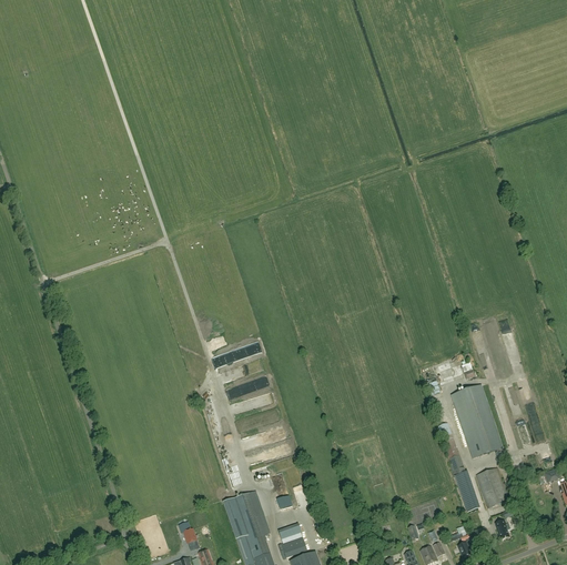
[(469,361),(461,363),(463,371),(464,371),(466,377),(475,375),(473,371),(472,367),(469,361)]
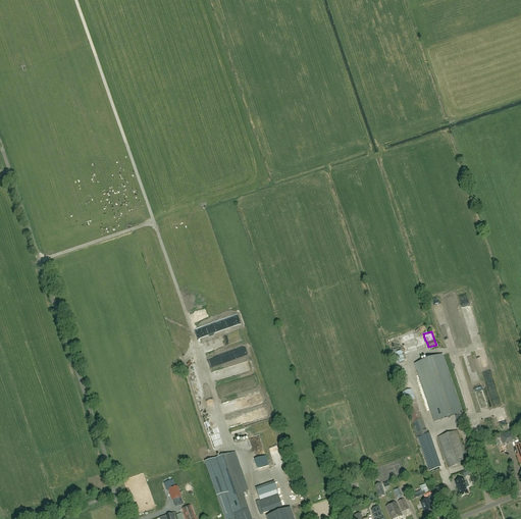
[(393,351),(397,362),(404,359),(401,349),(393,351)]
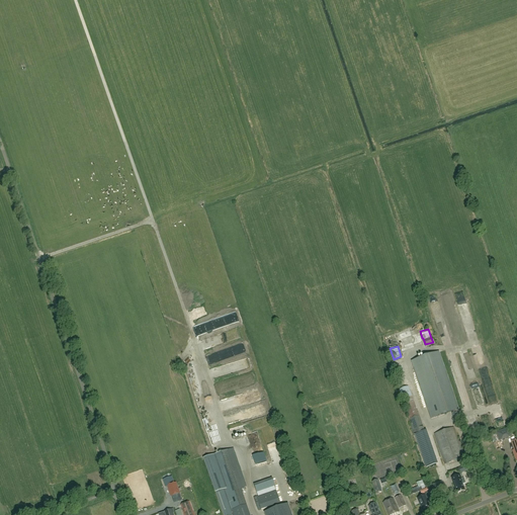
[(430,416),(457,407),(437,349),(412,358),(429,411),(428,411),(430,416)]
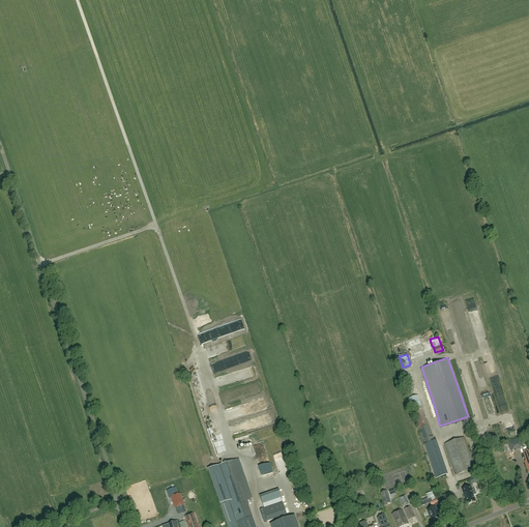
[(417,392),(408,396),(417,422),(416,423),(422,441),(434,438),(427,419),(417,392)]
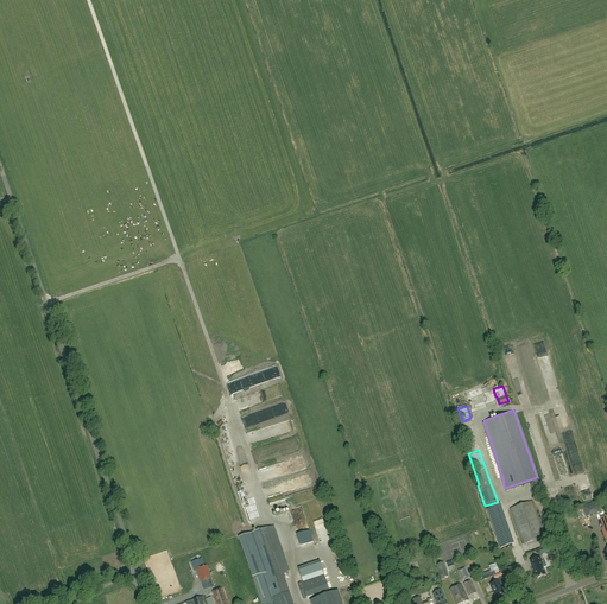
[(267,507),(302,497),(299,489),(265,498),(267,507)]
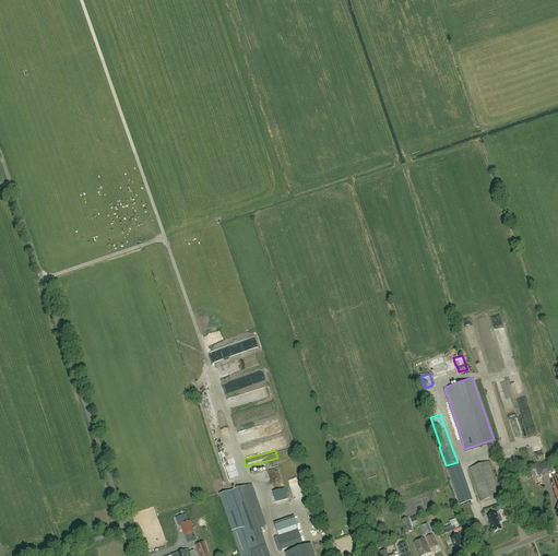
[(489,459),(467,465),(479,498),(500,492),(489,459)]
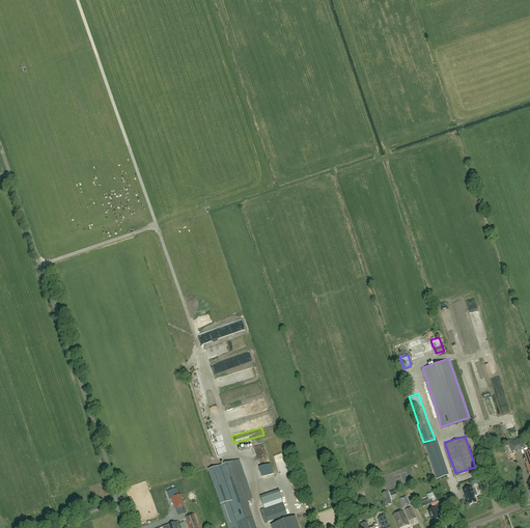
[(511,449),(523,445),(520,436),(508,440),(511,449)]
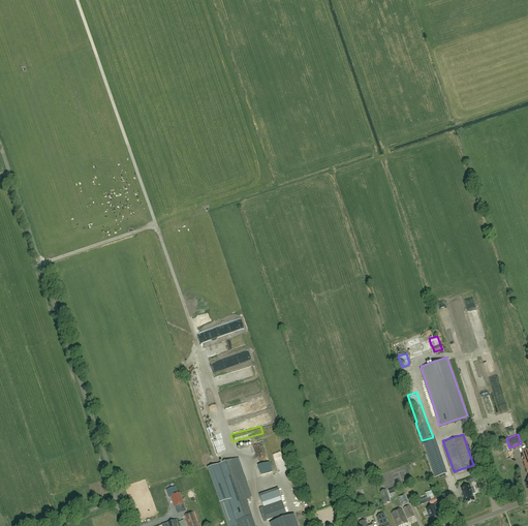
[(235,442),(236,446),(251,441),(250,437),(235,442)]
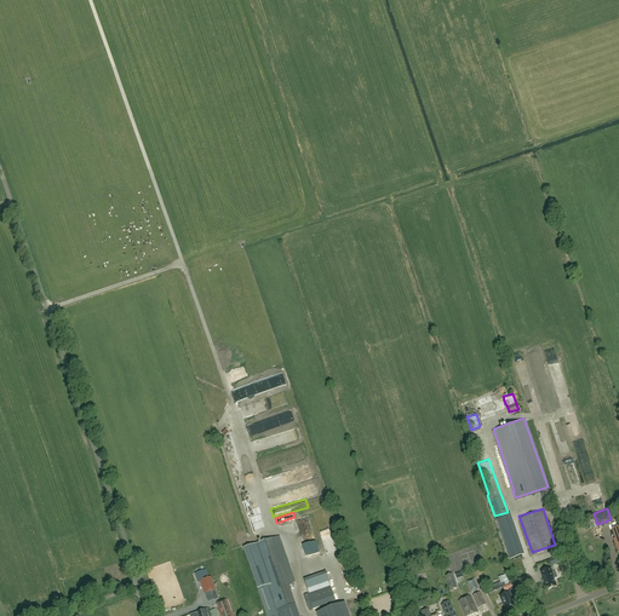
[(291,531),(288,528),(287,528),(285,523),(280,524),(282,530),(286,528),(288,533),(291,531)]
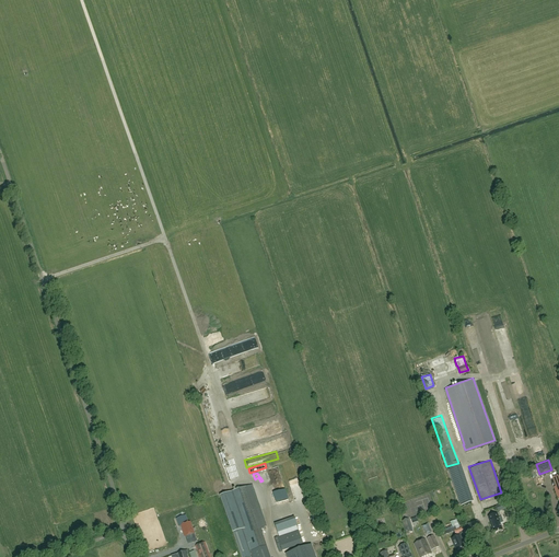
[(266,523),(252,482),(246,484),(221,492),(233,529),(232,530),(242,556),(246,556),(249,556),(270,556),(266,544),(259,525),(266,523)]
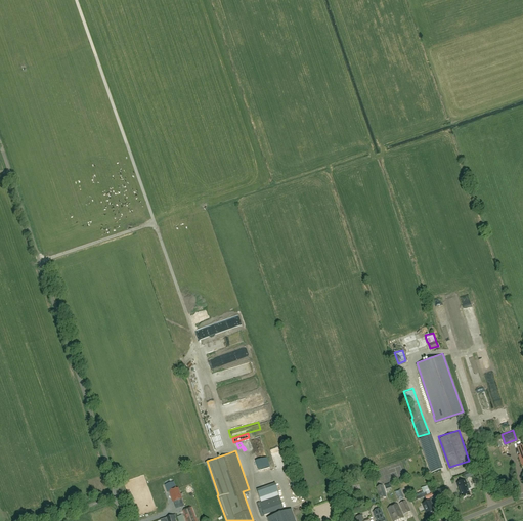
[(440,462),(428,465),(430,470),(442,466),(440,462)]
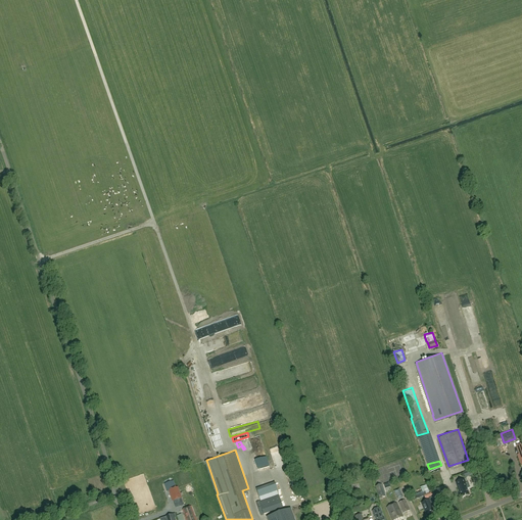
[(460,482),(457,483),(458,488),(459,488),(461,495),(468,492),(466,486),(470,485),(468,480),(465,481),(464,477),(459,479),(460,482)]
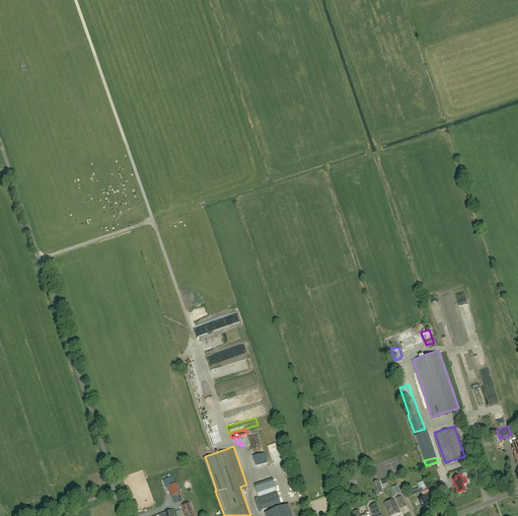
[(165,485),(167,485),(170,493),(170,495),(179,492),(178,490),(175,482),(173,482),(171,475),(163,478),(165,485)]
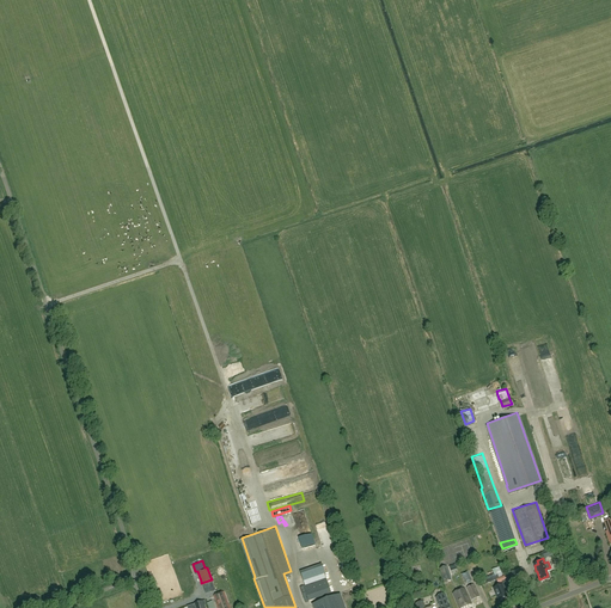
[(443,581),(451,577),(446,564),(438,566),(443,581)]
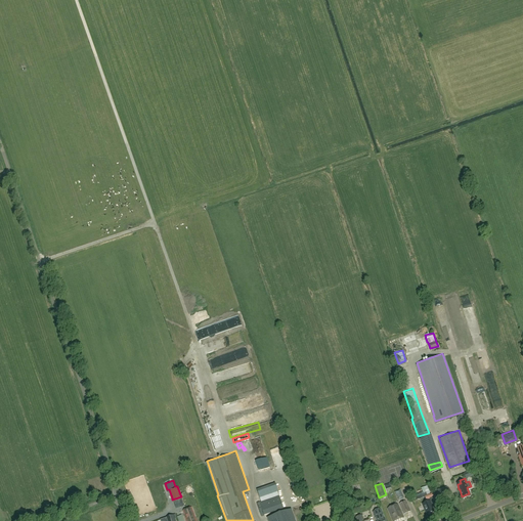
[(445,484),(435,487),(438,497),(448,493),(445,484)]
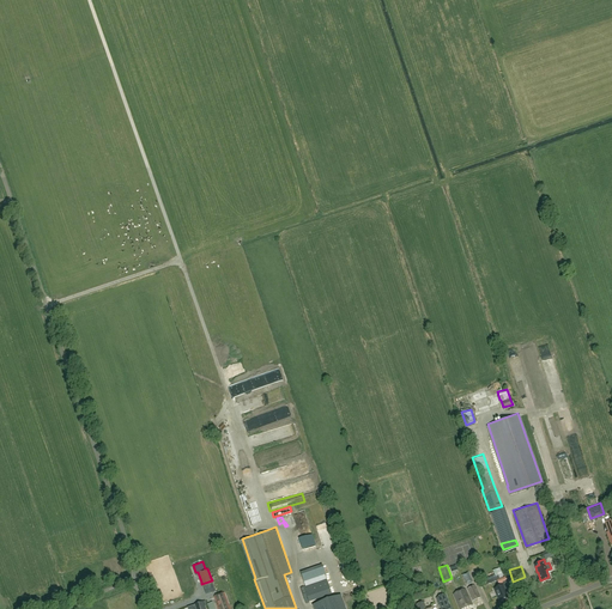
[(323,576),(294,584),(298,600),(328,590),(323,576)]
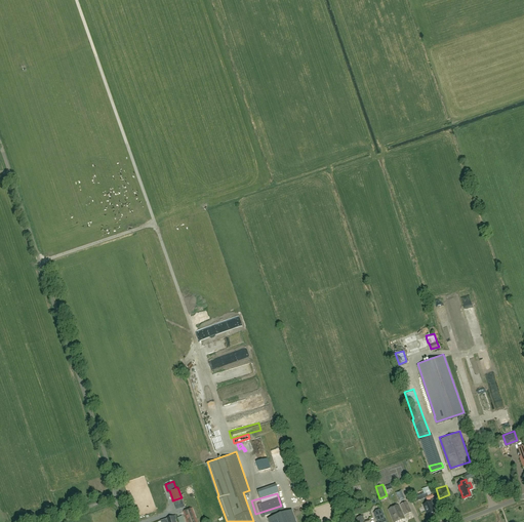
[(405,499),(399,503),(404,513),(410,510),(405,499)]
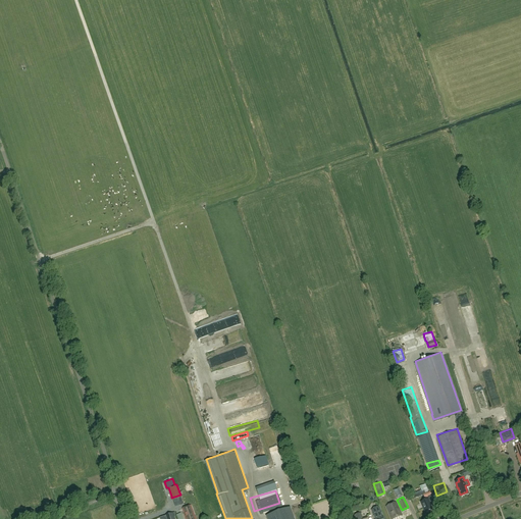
[(427,497),(420,500),(424,510),(431,507),(429,503),(430,503),(427,497)]
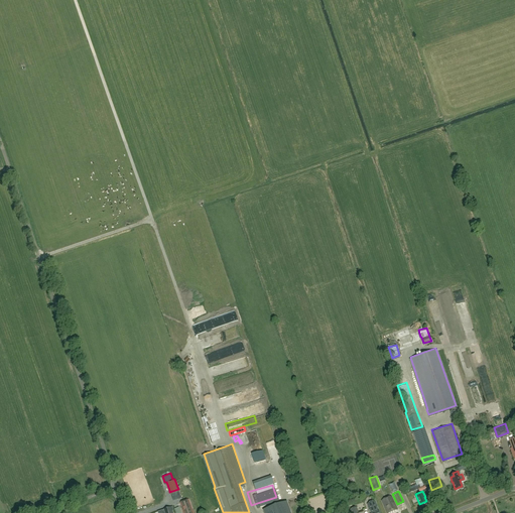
[(391,494),(381,498),(386,511),(396,507),(391,494)]
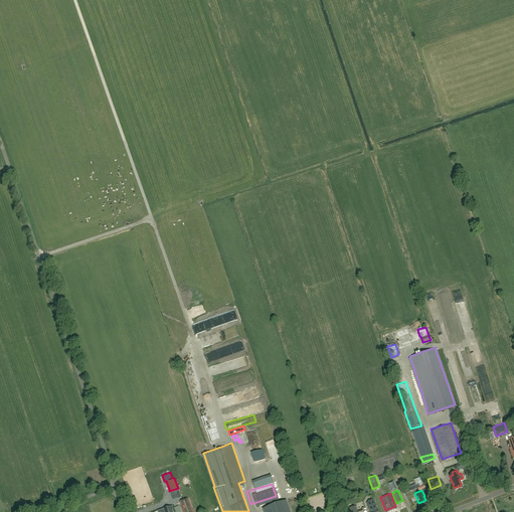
[(192,511),(187,497),(179,500),(183,511),(192,511)]
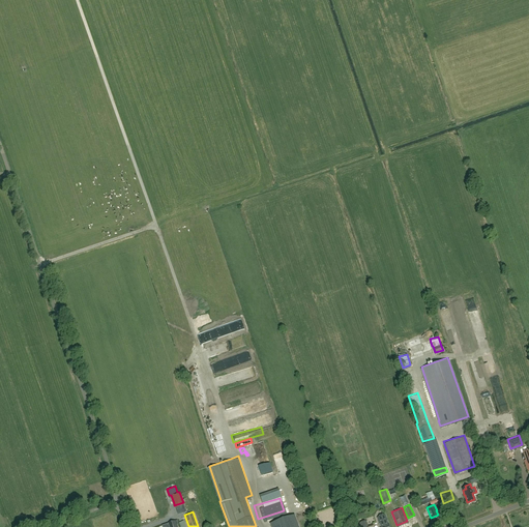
[(389,526),(386,515),(385,511),(376,515),(380,526),(389,526)]
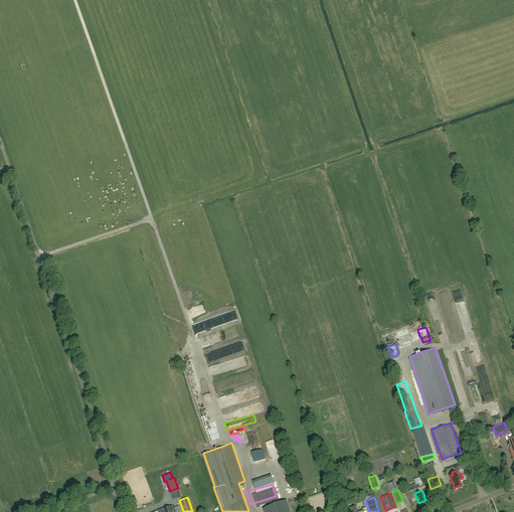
[(290,511),(286,499),(263,506),(265,511),(290,511)]
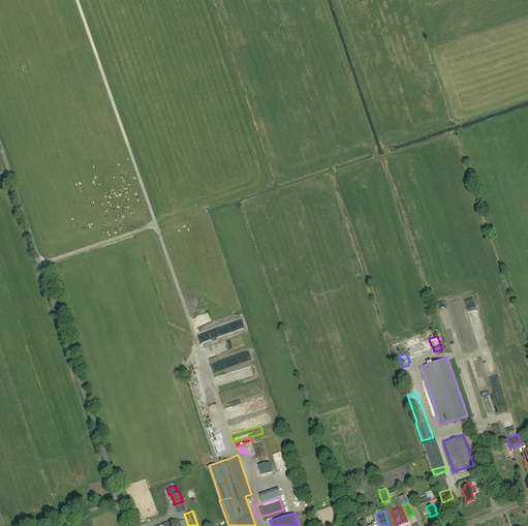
[(175,518),(167,520),(168,525),(177,525),(176,522),(177,522),(176,517),(175,518)]
